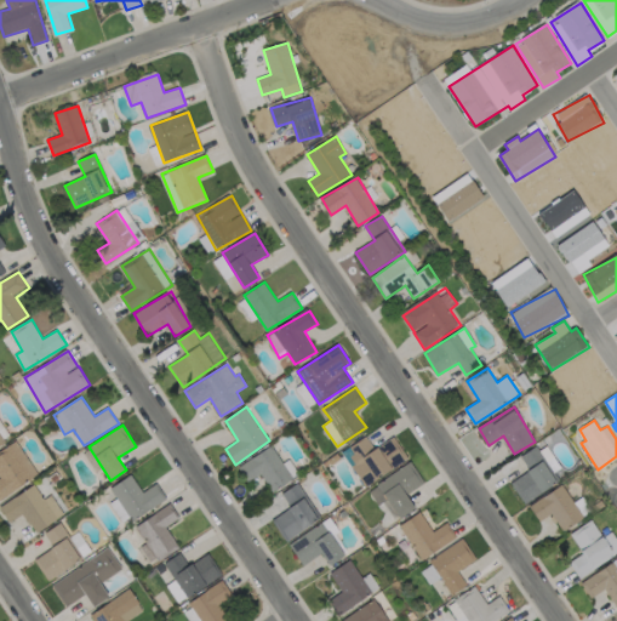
[(343,451),(365,486),(409,459),(394,437),(375,449),(367,437),(343,451)]
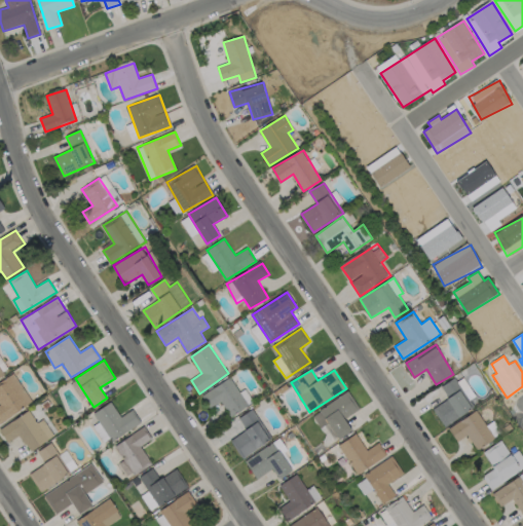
[(0,382),(0,421),(33,404),(16,374),(0,382)]
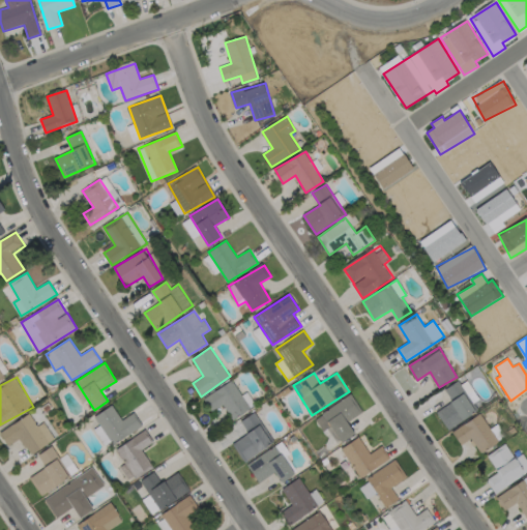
[(224,405),(234,420),(252,408),(233,380),(204,399),(213,411),(224,405)]
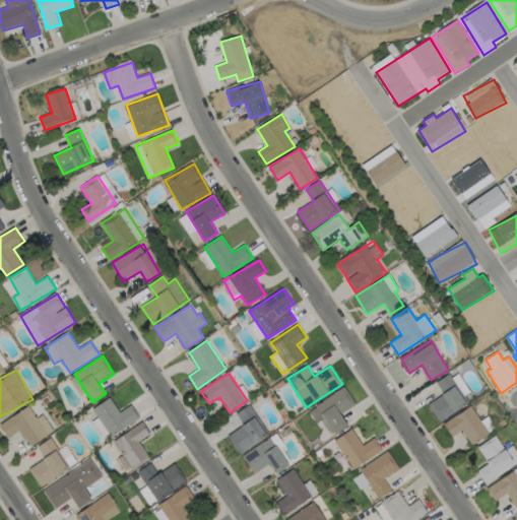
[(469,403),(451,373),(437,382),(444,394),(429,403),(440,421),(469,403)]
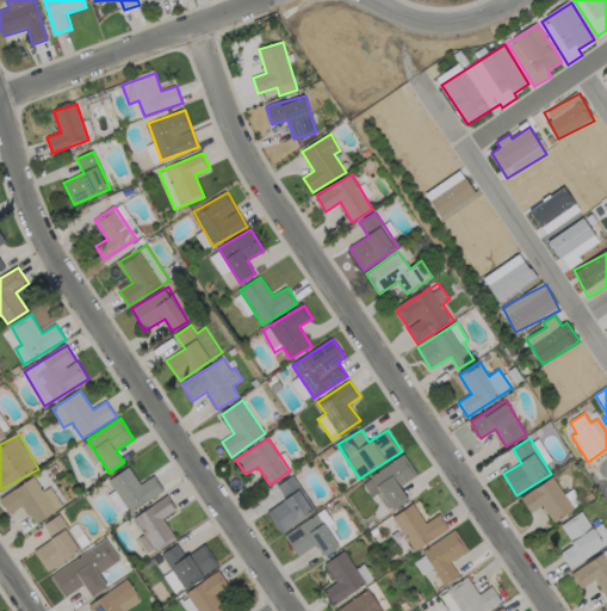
[(373,498),(381,493),(391,511),(409,500),(401,486),(419,476),(407,456),(363,481),(373,498)]
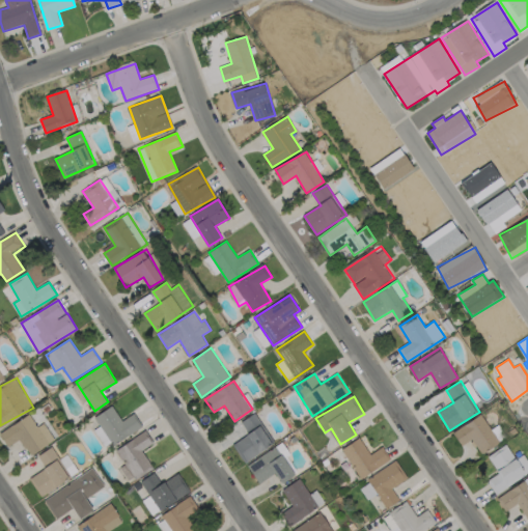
[(123,421),(112,406),(95,417),(114,445),(143,426),(135,414),(123,421)]
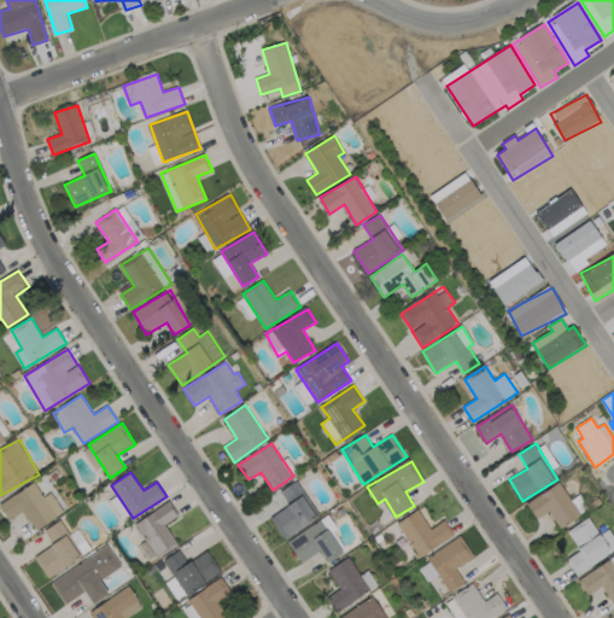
[(284,537),(320,518),(299,481),(281,490),(291,506),(273,517),(284,537)]
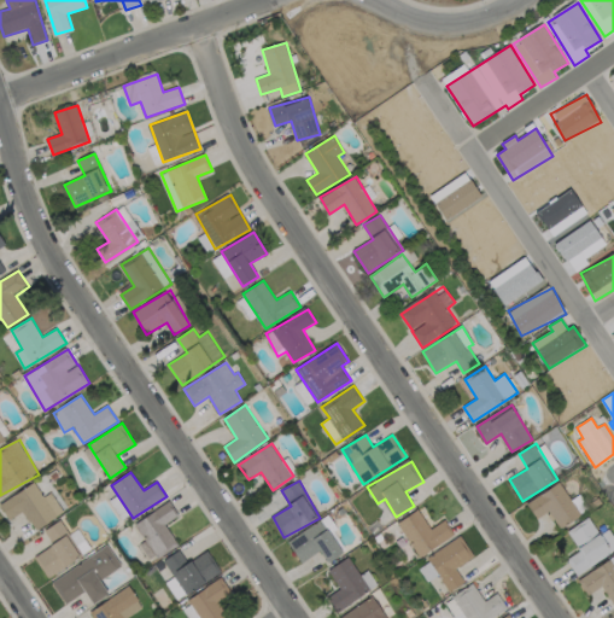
[(0,503),(10,520),(24,511),(36,530),(64,513),(52,493),(45,496),(35,482),(0,503)]
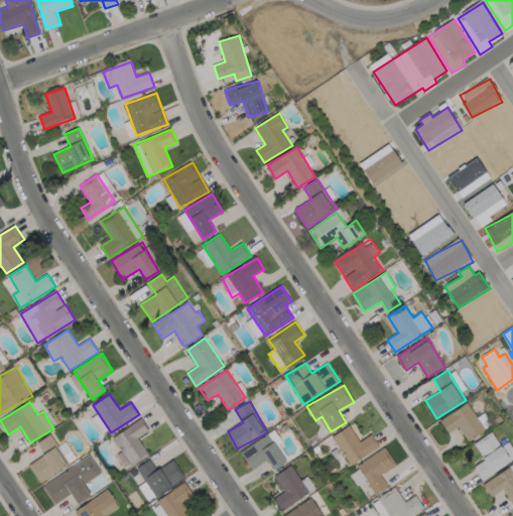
[(468,441),(486,430),(470,402),(440,419),(449,433),(460,427),(468,441)]
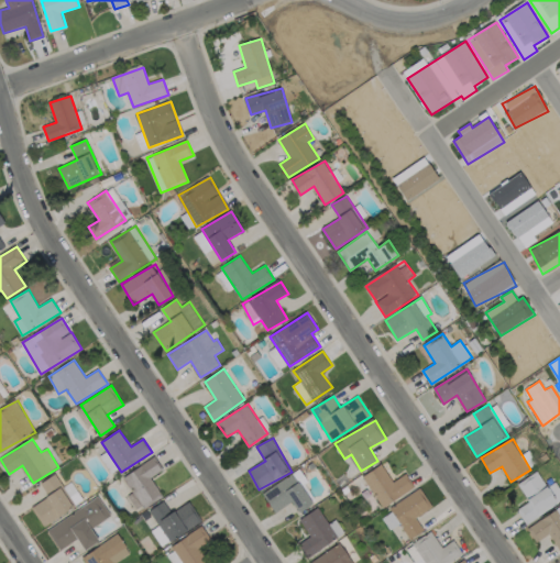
[(123,477),(133,492),(128,496),(138,510),(162,495),(152,477),(164,470),(155,456),(123,477)]
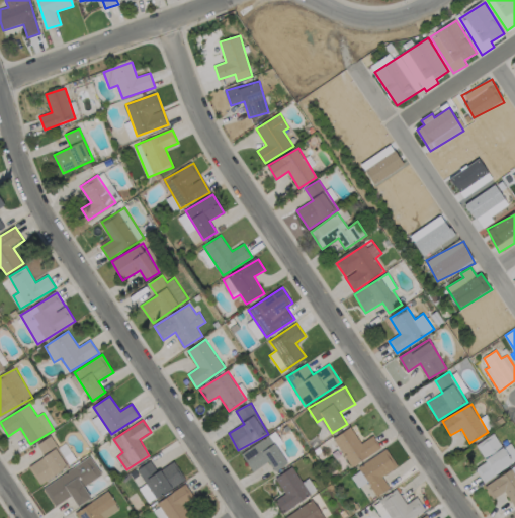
[(382,448),(374,436),(362,443),(351,427),(334,438),(353,467),(382,448)]
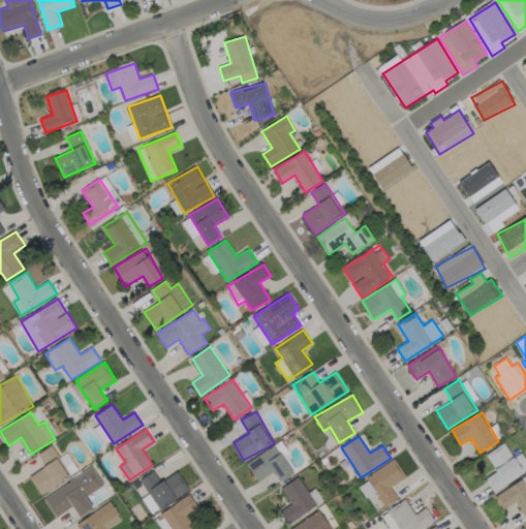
[(525,456),(523,453),(515,458),(505,442),(487,455),(498,471),(486,478),(495,492),(525,472),(525,456)]
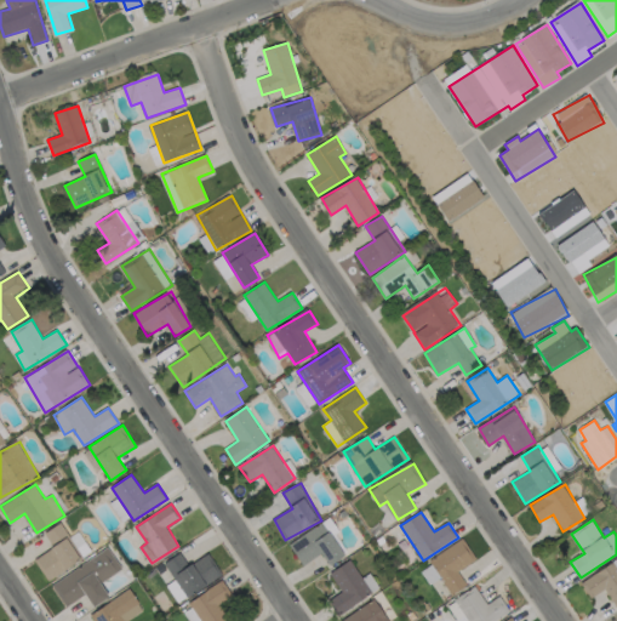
[(290,543),(303,565),(323,553),(330,565),(346,556),(324,522),(290,543)]
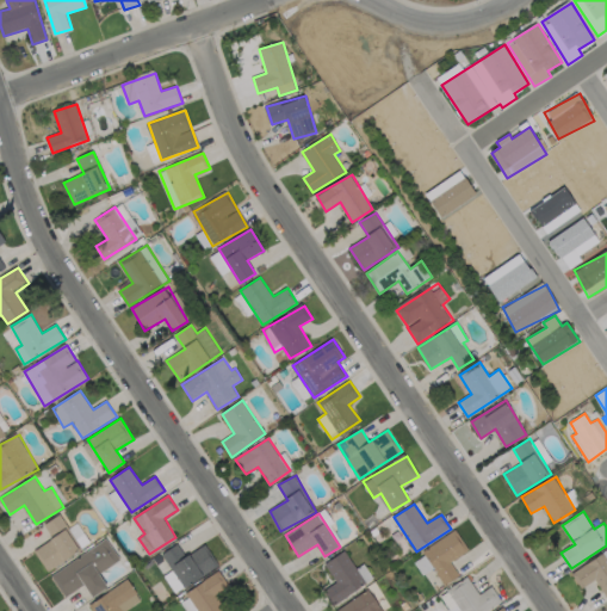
[(36,549),(47,569),(91,545),(79,524),(69,529),(62,514),(44,524),(54,539),(36,549)]
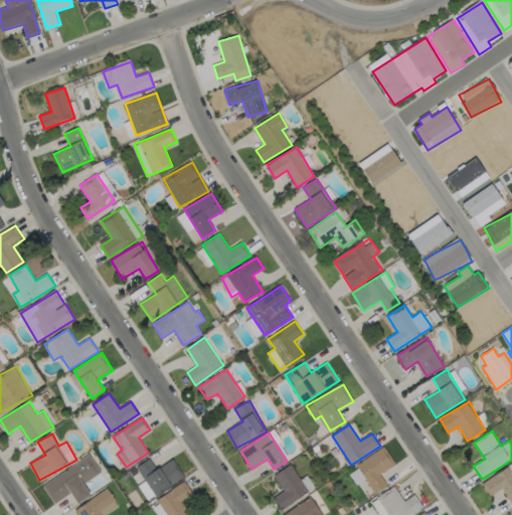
[(376,493),(388,485),(380,474),(395,464),(384,447),(357,465),(376,493)]
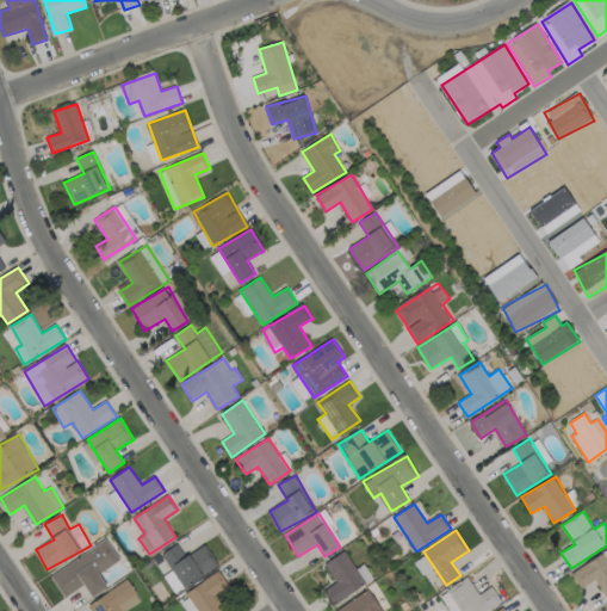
[(51,574),(66,597),(85,585),(92,597),(107,587),(99,574),(122,561),(109,539),(51,574)]
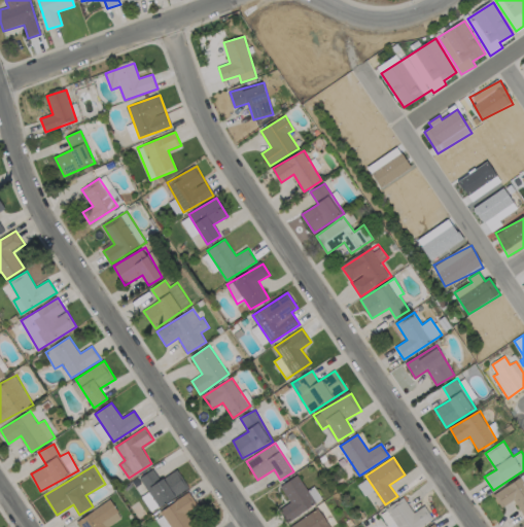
[(189,488),(178,469),(161,480),(154,469),(140,478),(149,493),(144,496),(151,507),(159,503),(160,506),(189,488)]
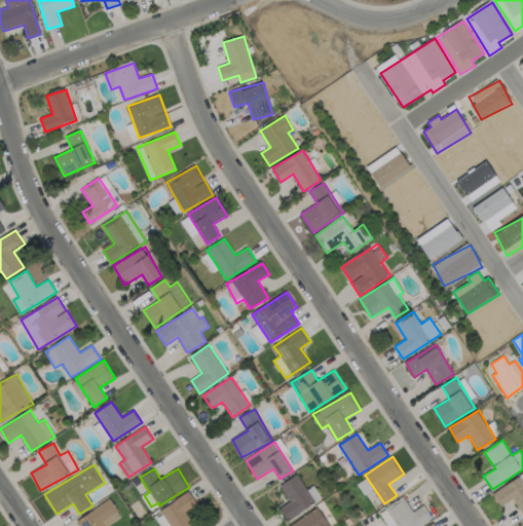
[(314,486),(308,490),(298,474),(281,485),(291,501),(279,509),(288,521),(323,498),(314,486)]
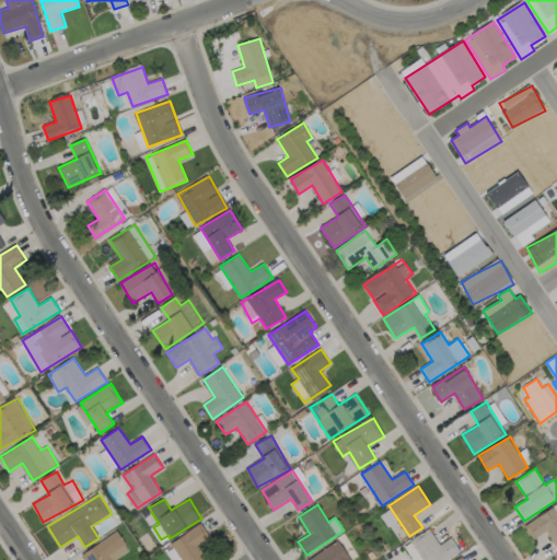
[(556,504),(524,525),(534,539),(547,532),(556,545),(556,504)]
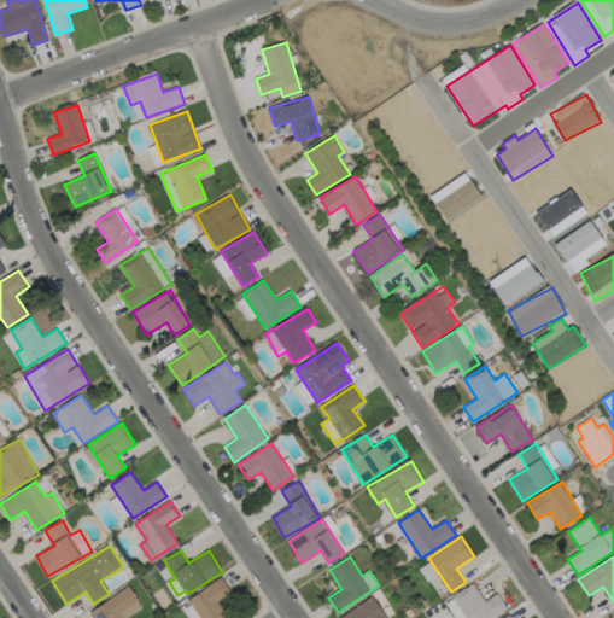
[(189,617),(228,617),(220,604),(233,595),(224,579),(182,604),(189,617)]
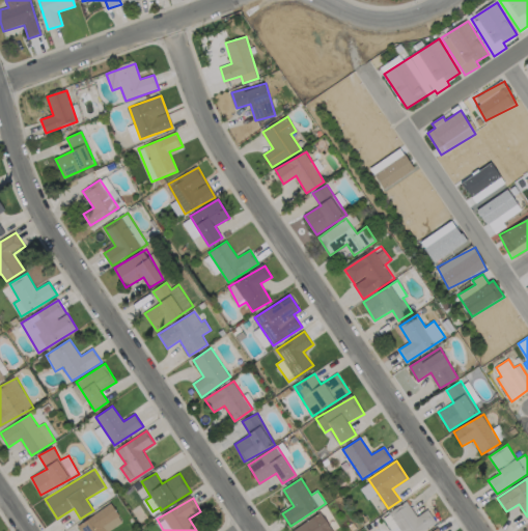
[(417,516),(408,502),(384,516),(392,530),(424,530),(437,524),(428,509),(417,516)]
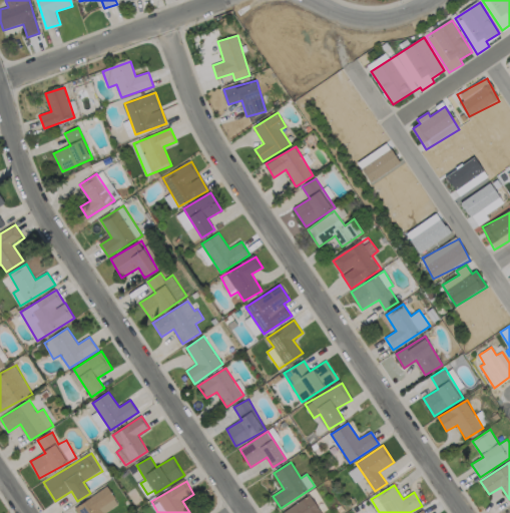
[(75,507),(78,512),(105,512),(119,504),(108,486),(75,507)]
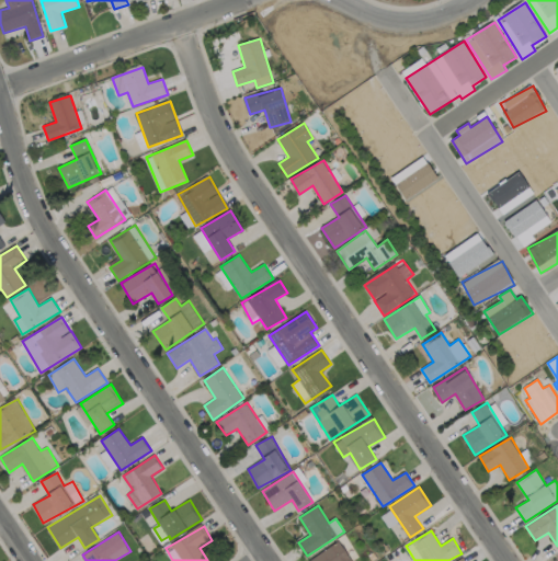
[(309,560),(352,560),(342,541),(309,559),(309,560)]
